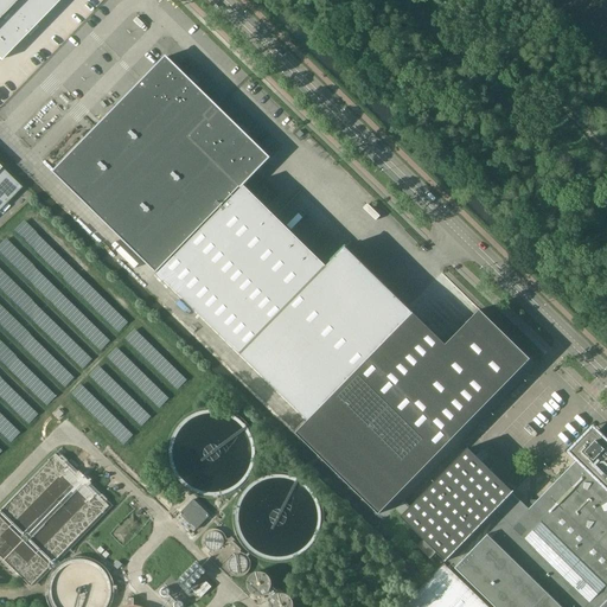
[(0,0),(0,59),(0,61),(27,33),(29,36),(33,31),(37,26),(36,25),(59,0),(0,0)]
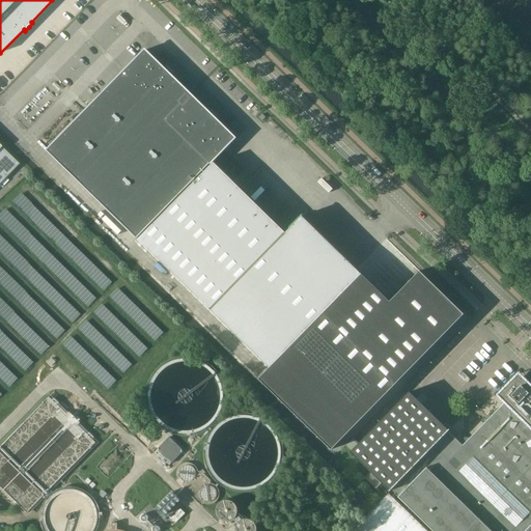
[(47,150),(137,239),(210,164),(211,164),(235,138),(190,93),(145,50),(47,150)]
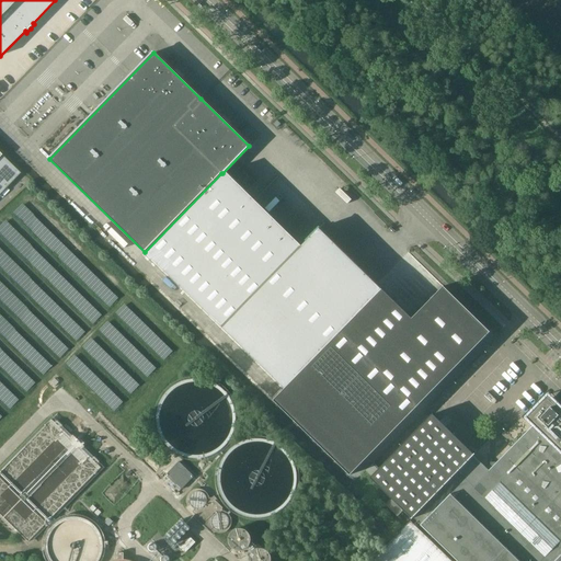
[(0,193),(20,173),(1,155),(0,153),(0,193)]
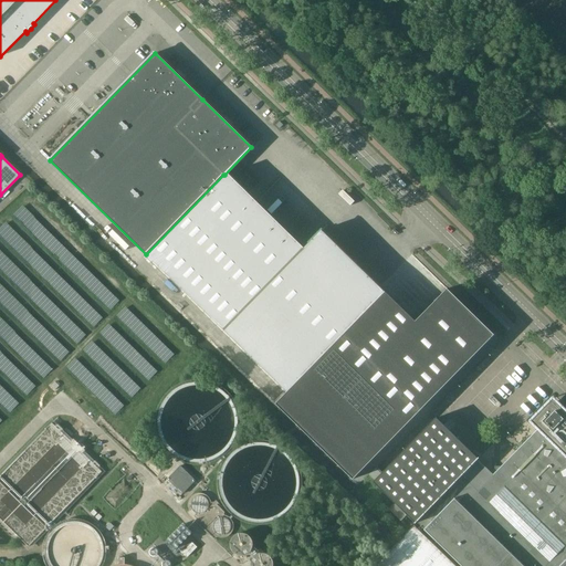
[(226,176),(147,255),(287,392),(276,404),(354,480),(494,335),(448,289),(416,322),(385,292),(322,230),(304,248),(228,174),(226,176)]
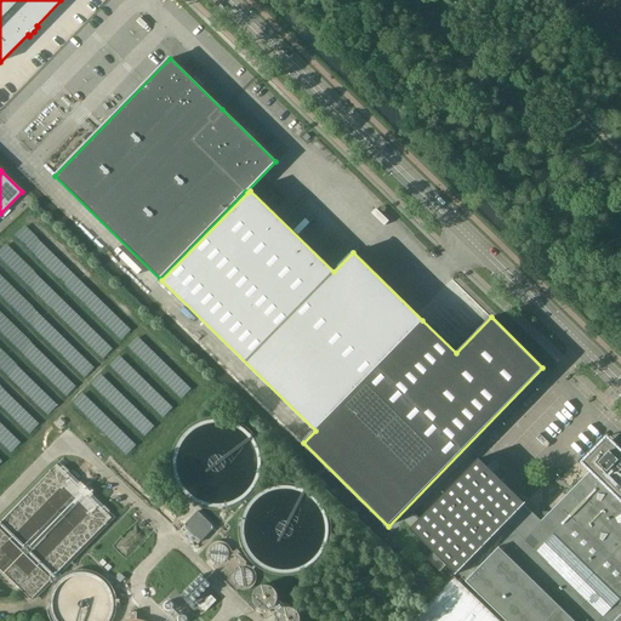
[(15,297),(21,303),(17,306),(40,330),(47,322),(20,292),(15,297)]
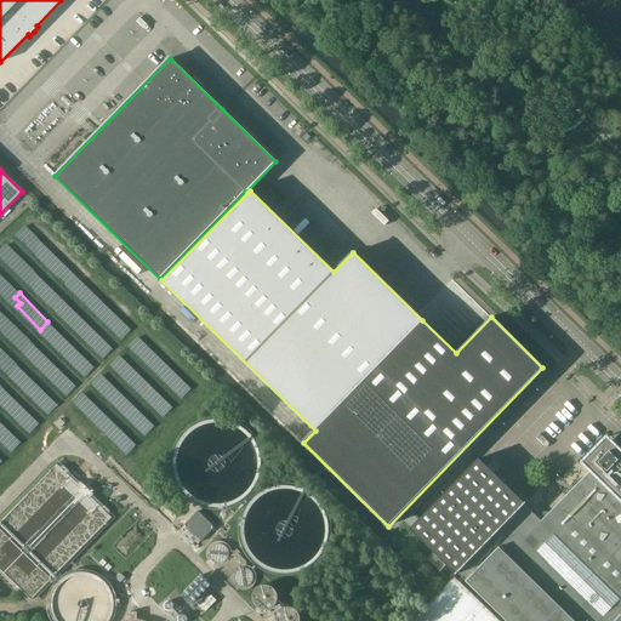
[(0,311),(0,326),(35,363),(44,354),(1,311),(0,311)]
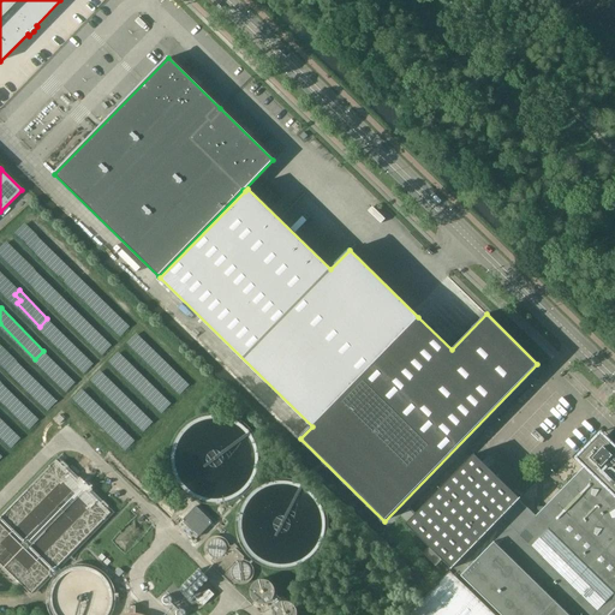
[(0,362),(11,372),(16,368),(18,370),(22,366),(0,344),(0,362)]
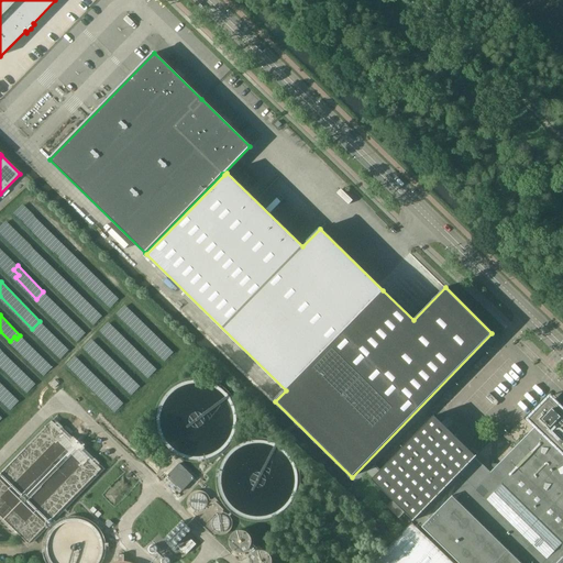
[(562,562),(562,407),(559,404),(551,395),(527,419),(536,427),(490,473),(475,457),(476,456),(433,416),(373,479),(394,499),(387,506),(399,518),(406,511),(415,520),(416,519),(460,562),(562,562)]
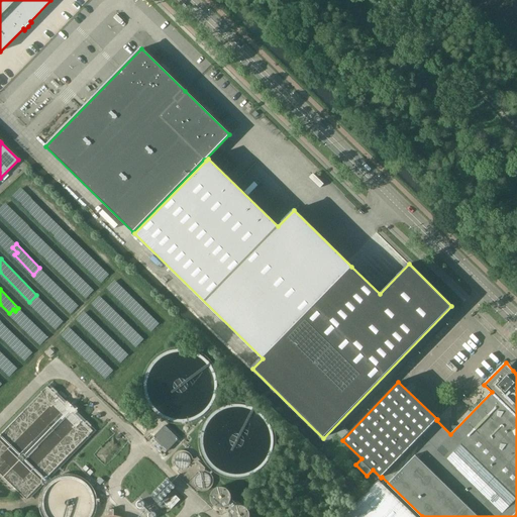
[(103,367),(100,370),(105,377),(112,371),(109,367),(105,370),(103,367)]
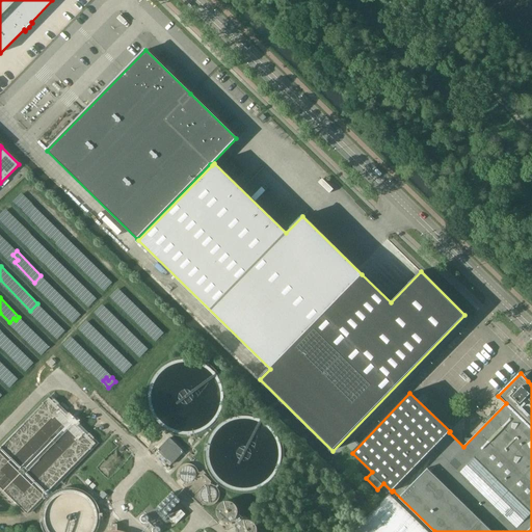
[(49,398),(0,447),(0,486),(27,513),(79,461),(82,464),(87,459),(83,456),(97,444),(92,440),(95,437),(89,433),(87,435),(78,426),(81,423),(70,413),(68,415),(57,405),(59,403),(55,399),(53,401),(49,398)]
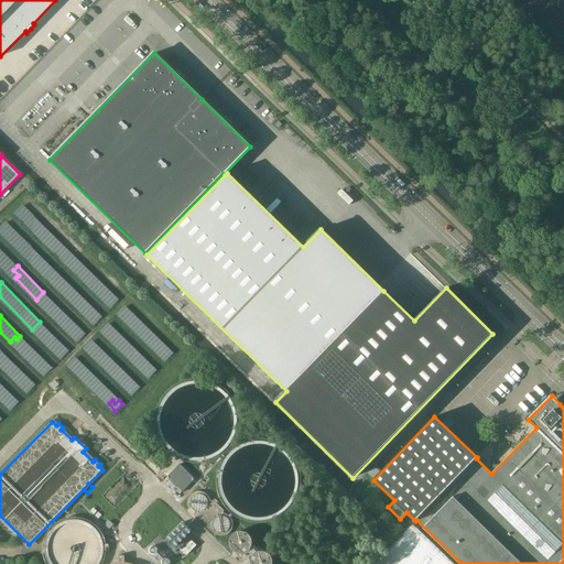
[(163,483),(180,499),(182,497),(180,495),(195,479),(180,465),(163,483)]
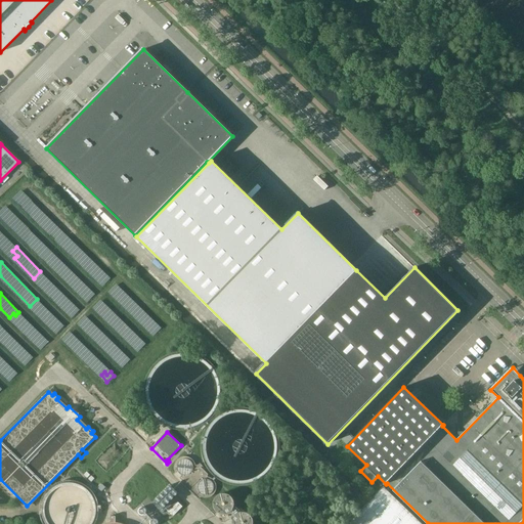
[(209,480),(208,480),(208,475),(199,465),(193,466),(192,465),(191,463),(190,462),(189,461),(187,460),(185,460),(184,460),(182,460),(180,461),(179,462),(178,464),(177,465),(177,467),(177,469),(177,471),(173,475),(199,500),(204,495),(205,496),(207,496),(209,495),(210,494),(212,493),(213,492),(214,490),(214,489),(214,487),(214,485),(213,484),(212,482),(211,481),(209,480)]
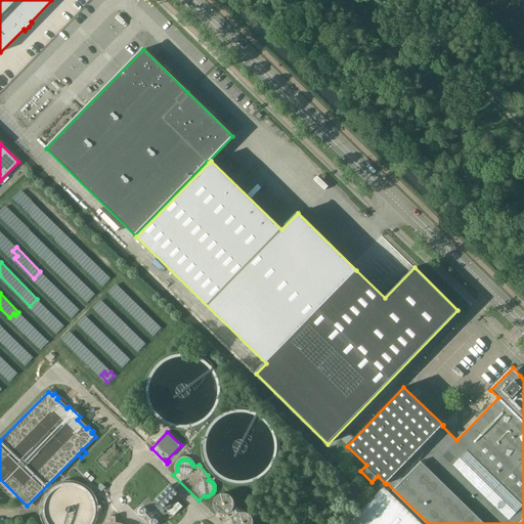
[(156,523),(170,511),(174,514),(183,506),(176,497),(180,492),(170,481),(140,510),(154,523),(156,523)]
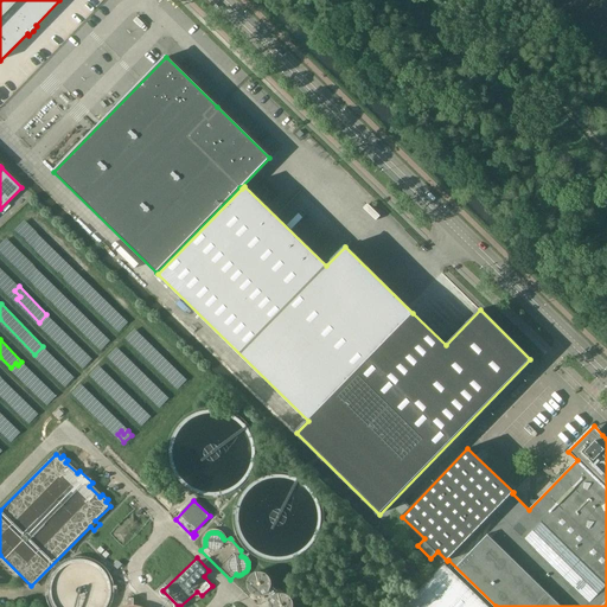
[(401,606),(491,606),(445,562),(401,606)]
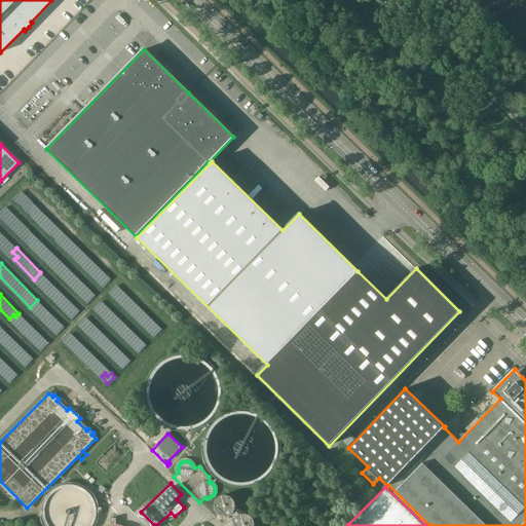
[(234,506),(234,505),(233,502),(231,499),(229,497),(225,496),(222,496),(219,497),(218,498),(217,500),(216,501),(215,503),(215,505),(216,510),(218,513),(220,515),(223,515),(227,515),(229,514),(230,513),(233,510),(233,509),(234,506)]
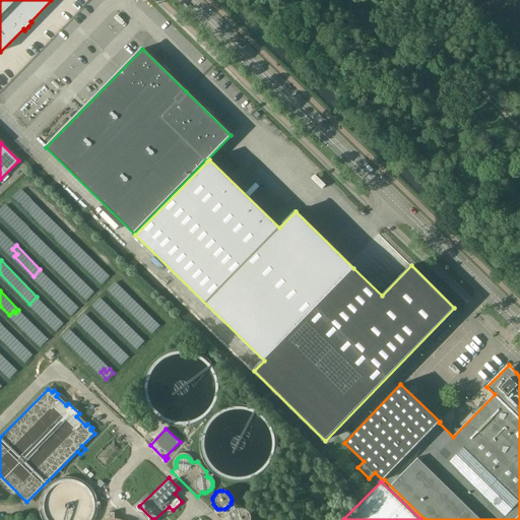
[(250,519),(251,519),(251,518),(250,515),(248,512),(247,510),(245,509),(242,509),(240,509),(238,509),(235,511),(233,514),(232,516),(231,518),(231,519),(250,519)]
